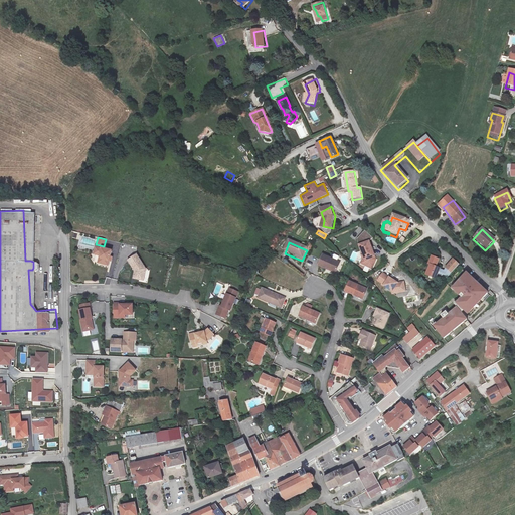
[(375,263),(368,245),(358,248),(360,254),(361,254),(363,259),(364,264),(362,268),(373,268),(375,263)]
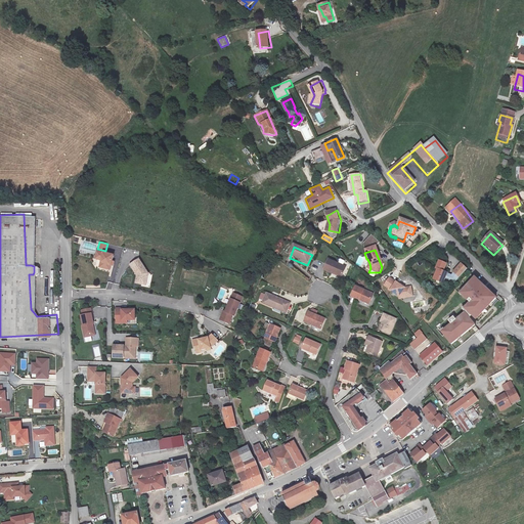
[(101,252),(96,251),(94,259),(99,261),(100,261),(98,267),(110,270),(111,266),(113,266),(114,261),(112,260),(113,255),(101,252)]
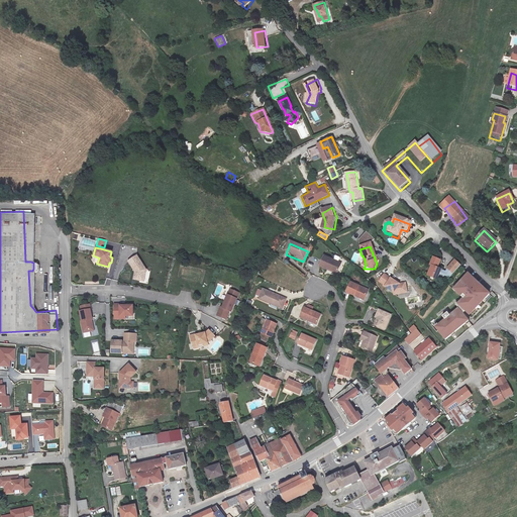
[(144,253),(130,262),(136,273),(134,279),(140,281),(141,277),(145,278),(149,262),(144,253)]
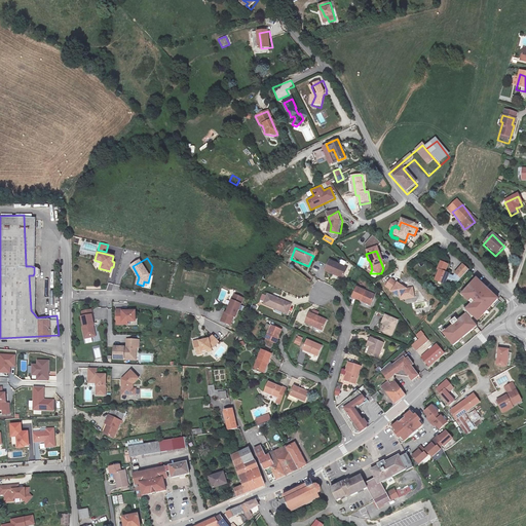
[(348,272),(331,265),(327,275),(344,283),(348,272)]
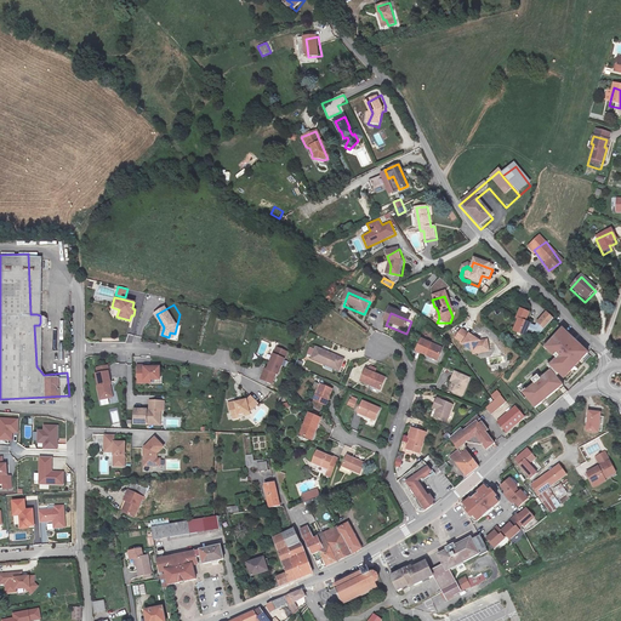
[(528,317),(519,313),(516,323),(518,324),(513,335),(522,339),(523,336),(527,326),(524,326),(528,317)]
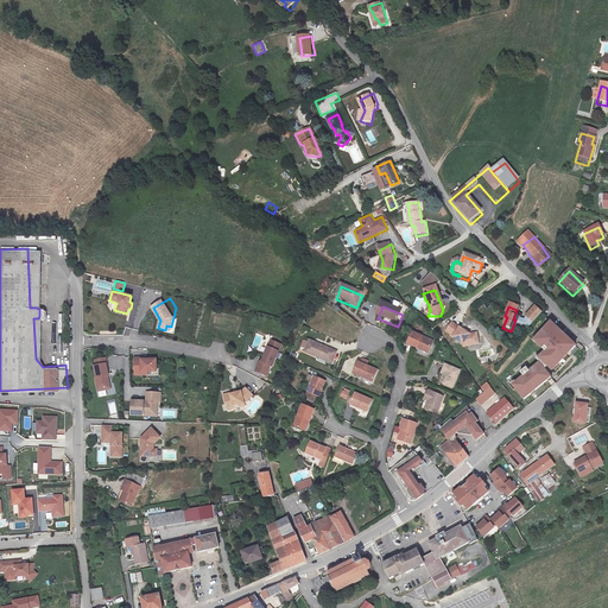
[(523,318),(520,322),(529,330),(540,318),(532,311),(523,318)]
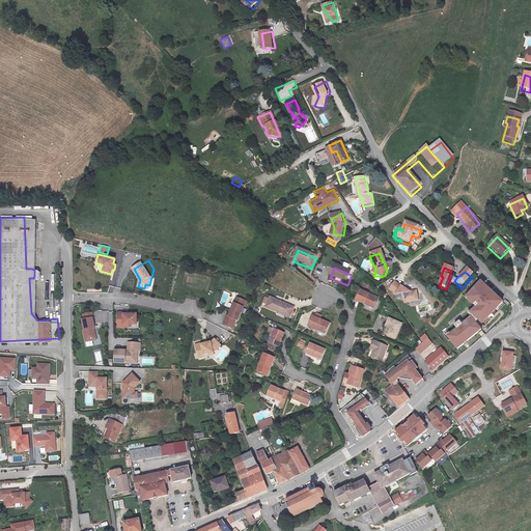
[(454,281),(450,279),(447,287),(458,292),(462,288),(454,281)]
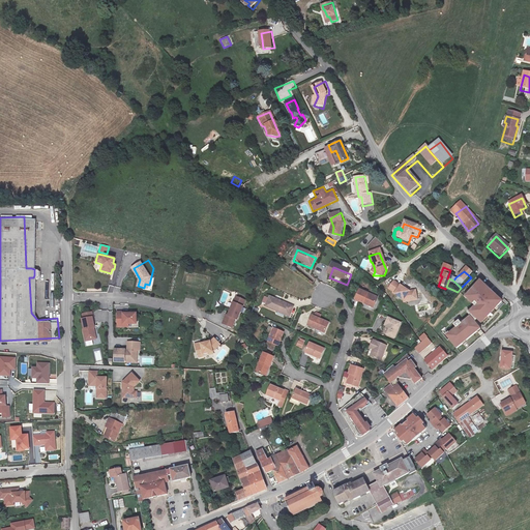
[(393,282),(388,289),(395,293),(394,294),(404,300),(406,297),(408,299),(409,301),(417,300),(415,290),(409,292),(393,282)]
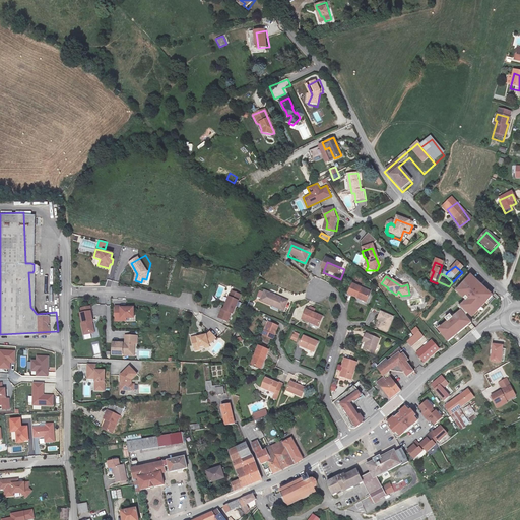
[(346,301),(354,304),(355,302),(366,306),(369,297),(351,289),(346,301)]
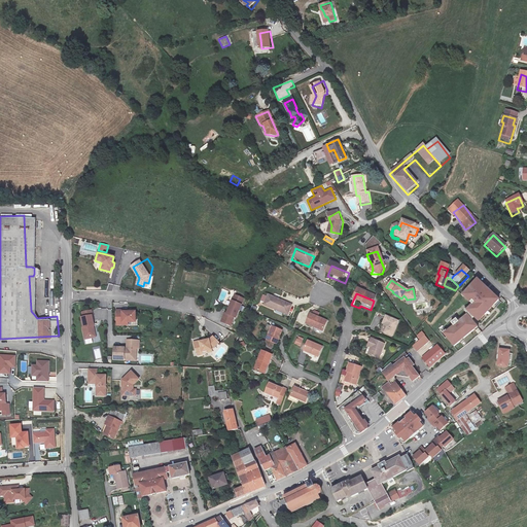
[(469,321),(471,322),(473,324),(477,321),(479,323),(482,319),(480,318),(483,314),(485,315),(489,311),(487,310),(488,308),(490,309),(495,304),(483,293),(479,299),(480,300),(475,306),(476,307),(471,312),(472,313),(468,318),(470,320),(469,321)]
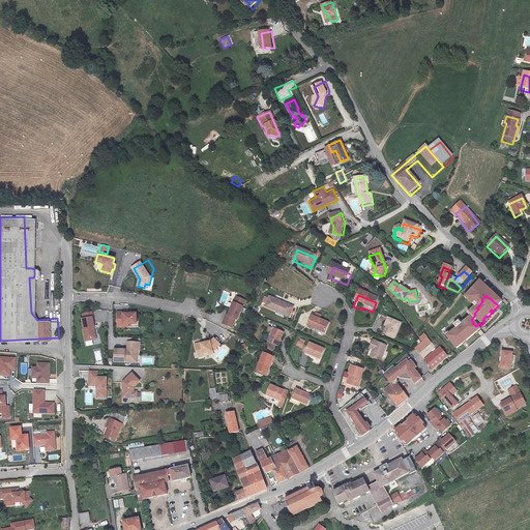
[(245,302),(237,298),(229,317),(227,317),(223,325),(232,329),(236,321),(237,321),(245,302)]
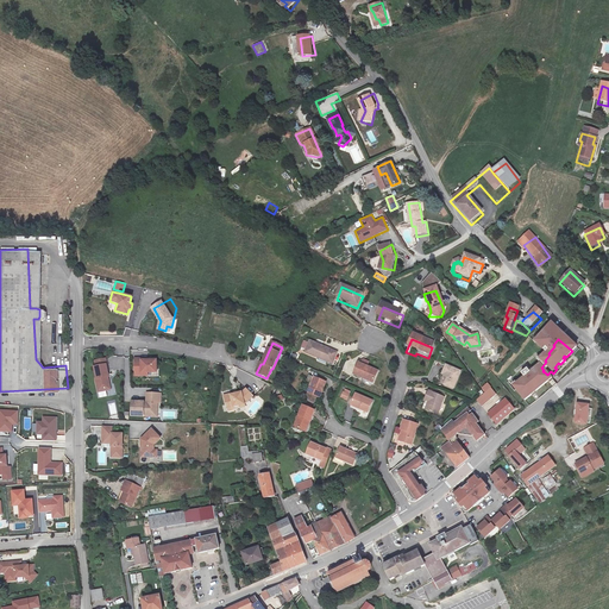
[(333,369),(338,357),(312,346),(306,358),(333,369)]
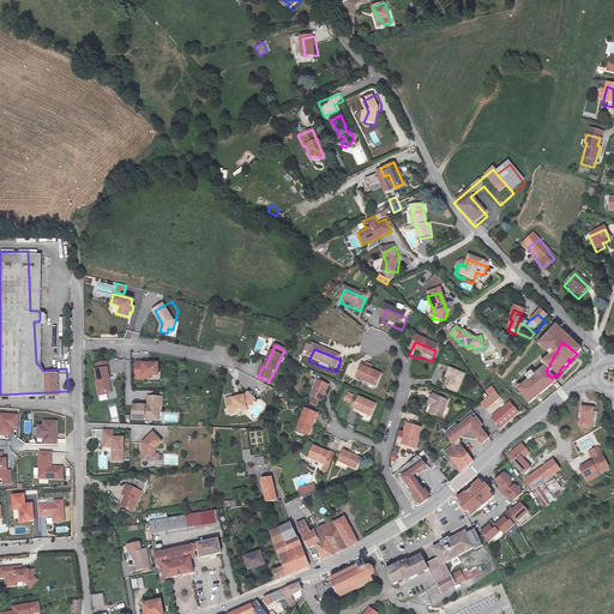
[(144,361),(137,361),(137,372),(143,372),(143,375),(149,375),(158,375),(158,362),(144,362),(144,361)]
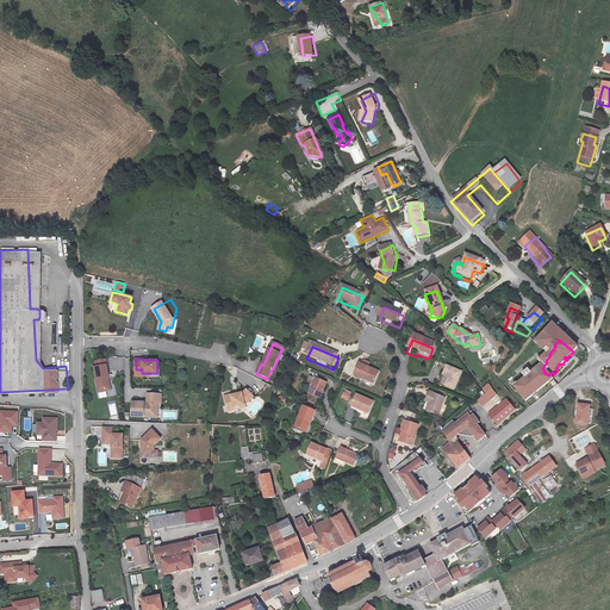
[(461,372),(449,365),(444,372),(448,374),(442,383),(450,388),(461,372)]
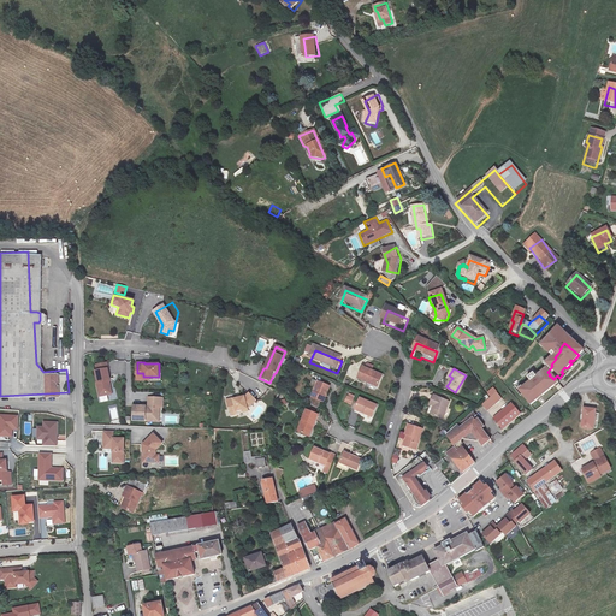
[(377,391),(383,379),(363,369),(357,383),(377,391)]
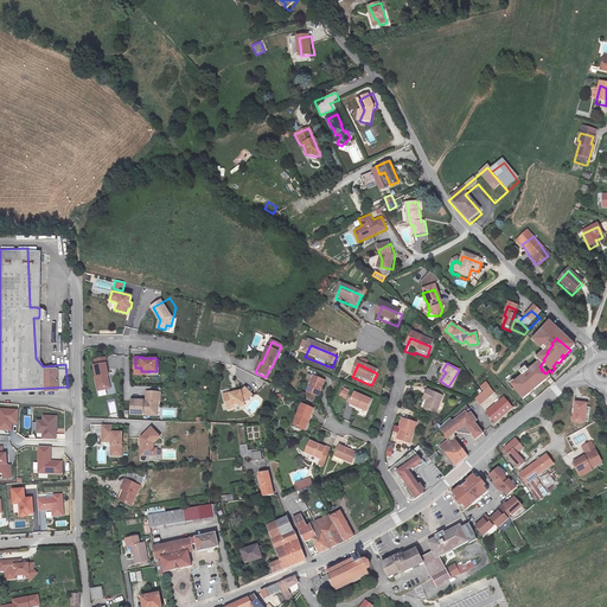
[(97,366),(95,368),(97,378),(96,379),(98,391),(107,390),(106,387),(110,385),(108,377),(109,376),(108,371),(107,365),(97,366)]
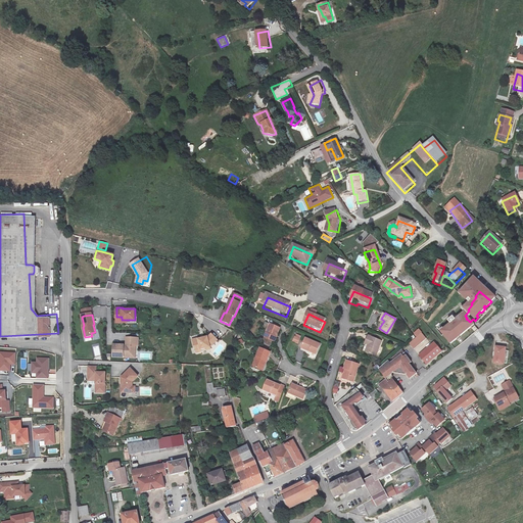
[(452,328),(448,325),(444,328),(447,331),(440,337),(442,338),(440,340),(448,349),(455,344),(454,343),(456,341),(457,342),(468,332),(467,331),(470,329),(465,323),(462,319),(452,328)]
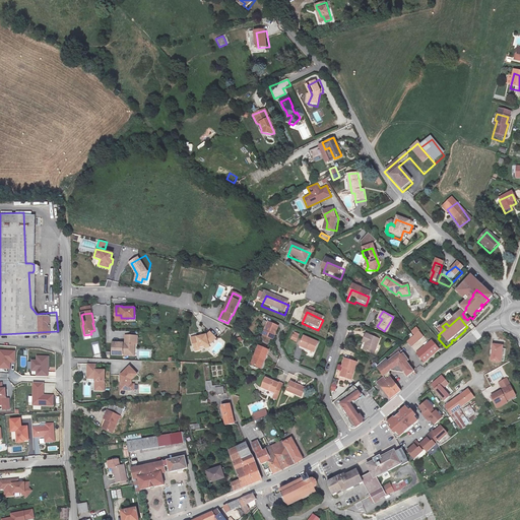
[(274,342),(280,328),(269,323),(264,337),(274,342)]
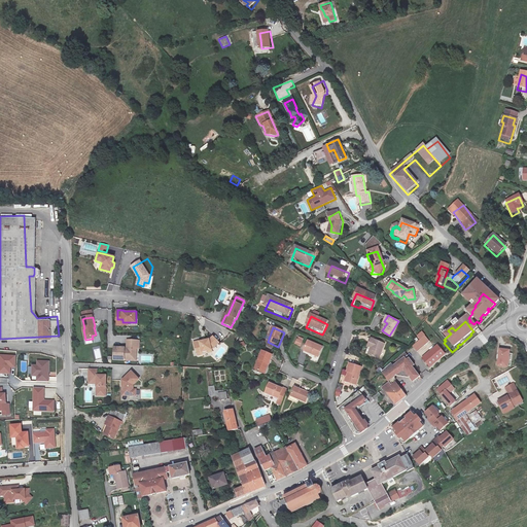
[(297,336),(294,345),(301,347),(304,339),(297,336)]
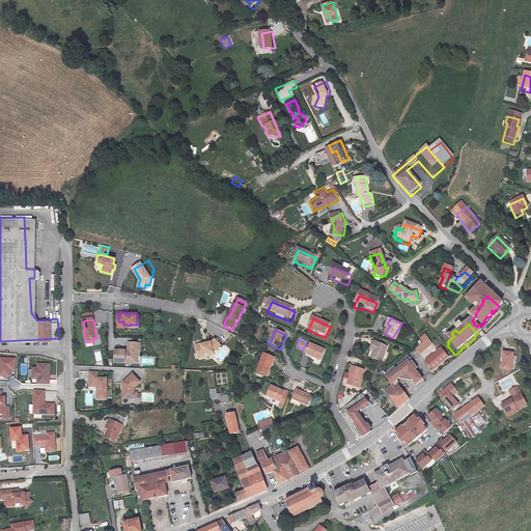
[(202,346),(196,348),(197,354),(198,354),(199,359),(204,358),(203,356),(213,355),(213,353),(214,353),(221,346),(215,340),(212,343),(201,345),(202,346)]
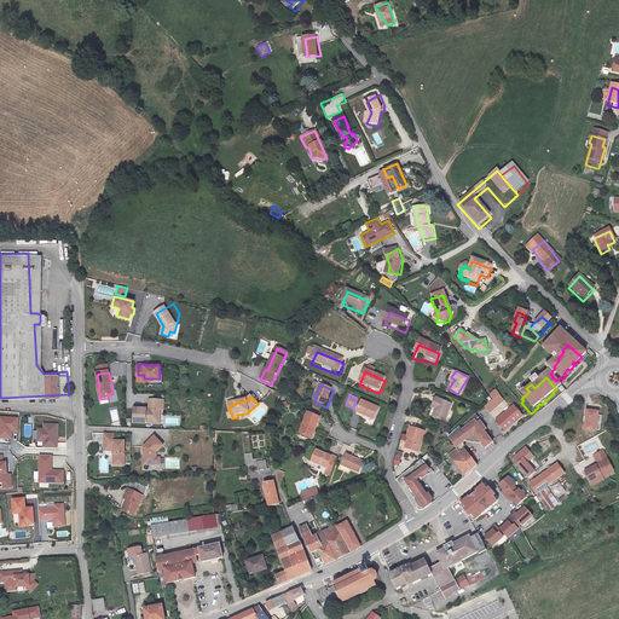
[(146,410),(134,409),(133,423),(152,424),(156,420),(156,414),(160,415),(160,409),(163,409),(163,400),(150,399),(149,410),(149,411),(146,411),(146,410)]
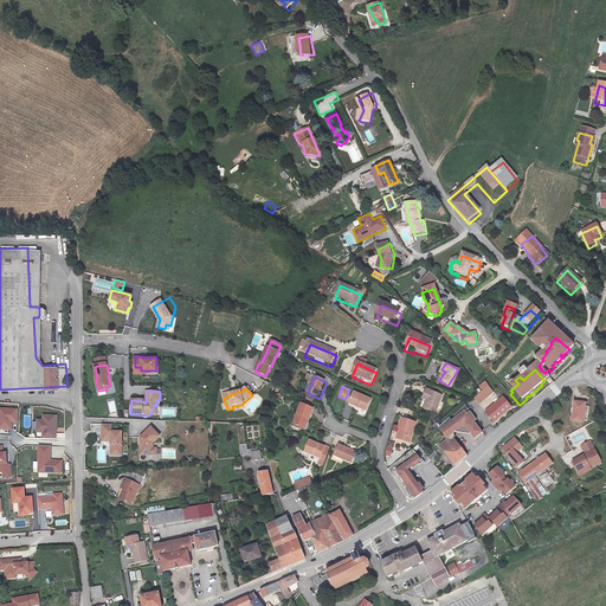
[(366,412),(372,398),(353,391),(347,404),(366,412)]
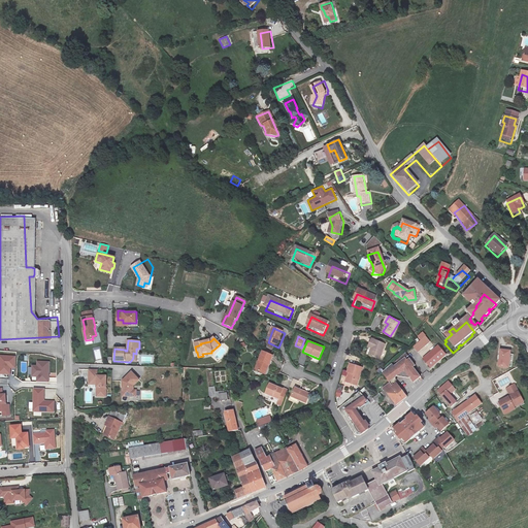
[(426,340),(420,345),(409,354),(411,357),(414,355),(416,357),(430,345),(426,340)]
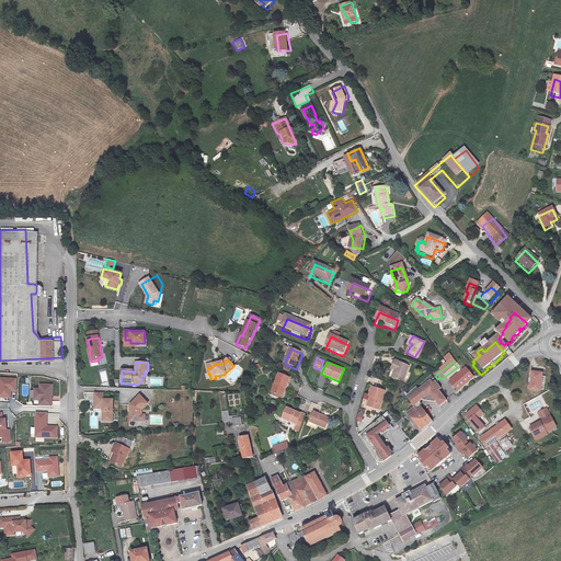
[(395,363),(390,370),(396,373),(392,380),(402,386),(409,369),(395,363)]
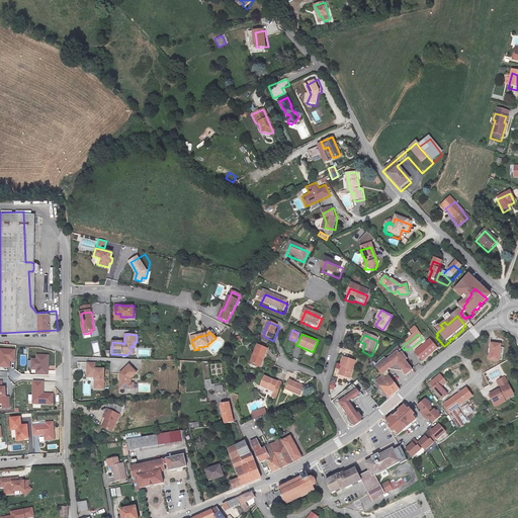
[(491,344),(488,360),(496,361),(499,345),(491,344)]
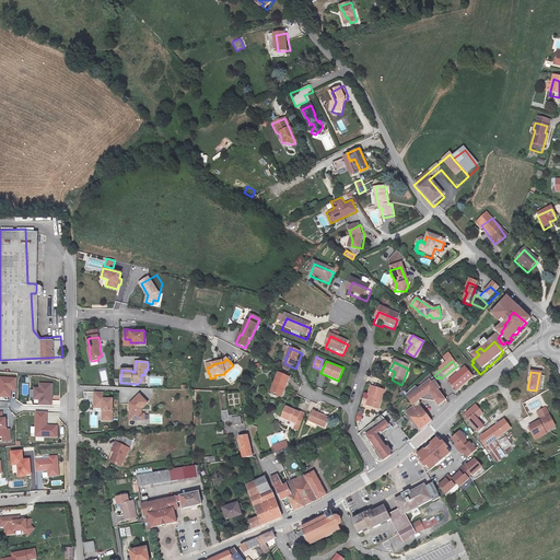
[(283,386),(288,377),(280,373),(270,394),(281,398),(287,387),(283,386)]
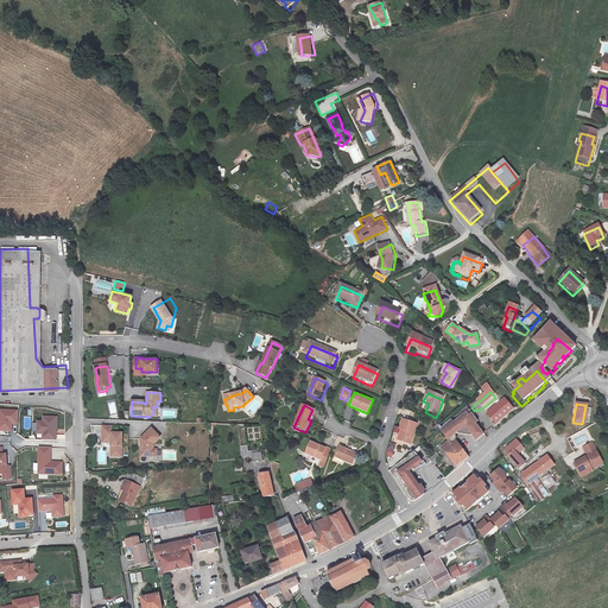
[(511,417),(501,405),(486,417),(495,429),(511,417)]
